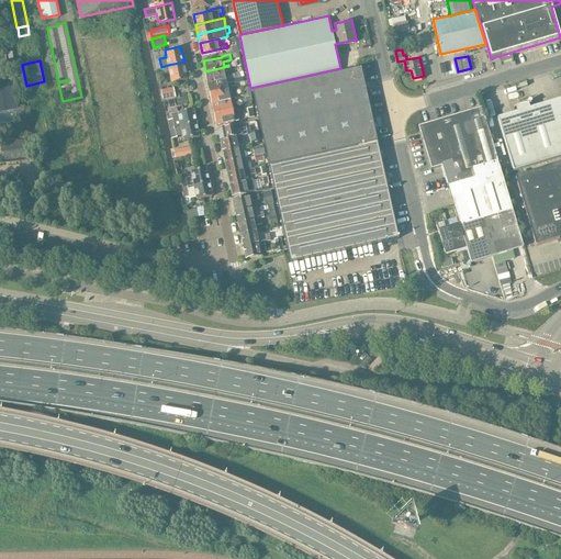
[(184,62),(168,65),(171,81),(188,78),(184,62)]
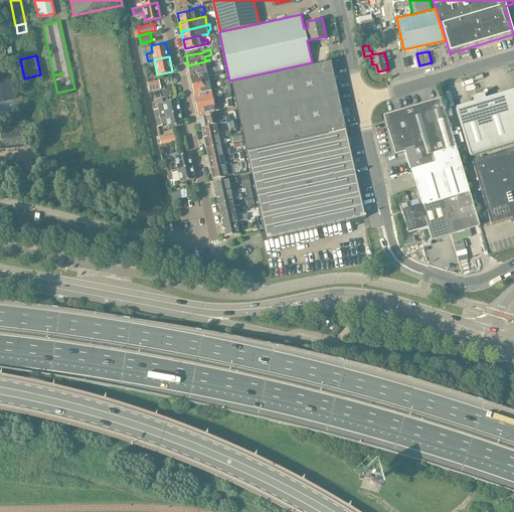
[(209,60),(188,65),(190,71),(190,74),(214,69),(221,68),(220,63),(216,64),(216,65),(206,67),(205,63),(210,62),(209,60)]
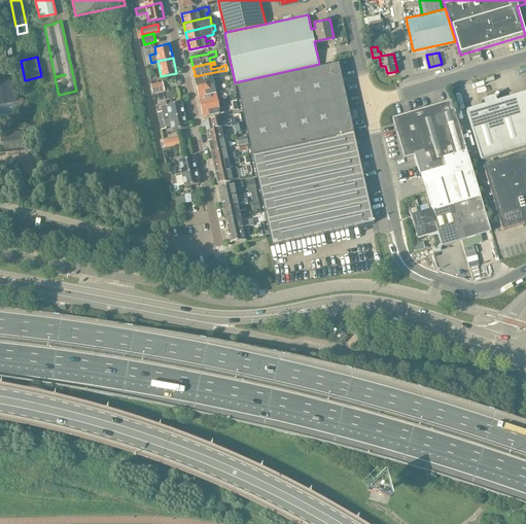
[(238,84),(255,164),(273,243),(374,220),(339,62),(238,84)]
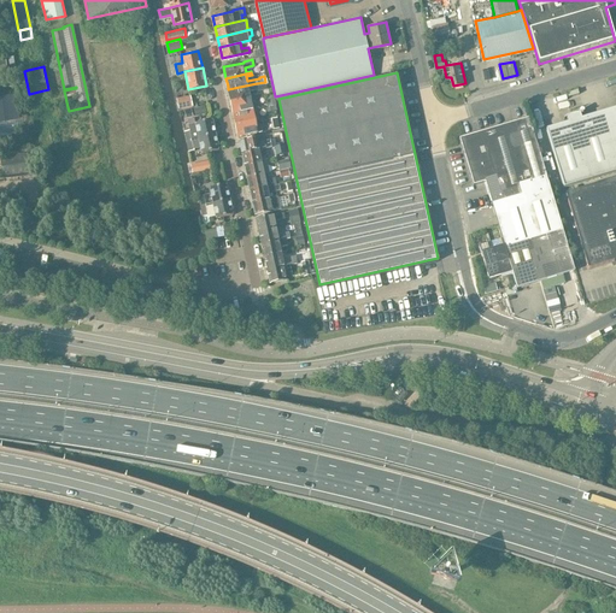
[(257,83),(228,89),(230,100),(251,96),(250,88),(258,87),(257,83)]
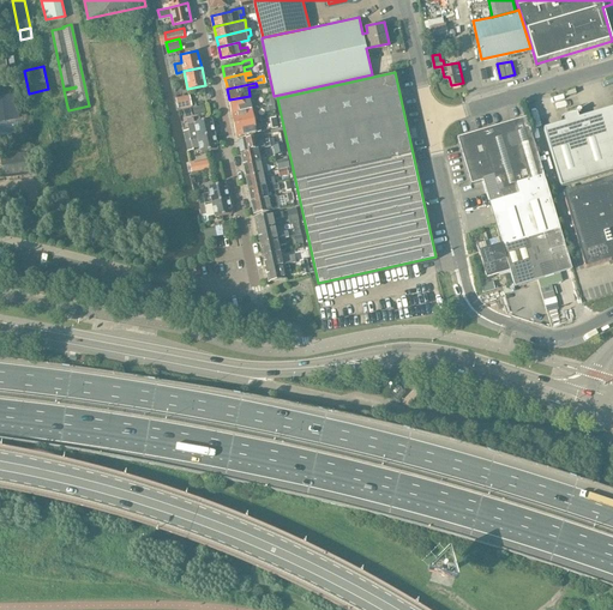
[(18,92),(0,95),(0,120),(20,118),(18,92)]
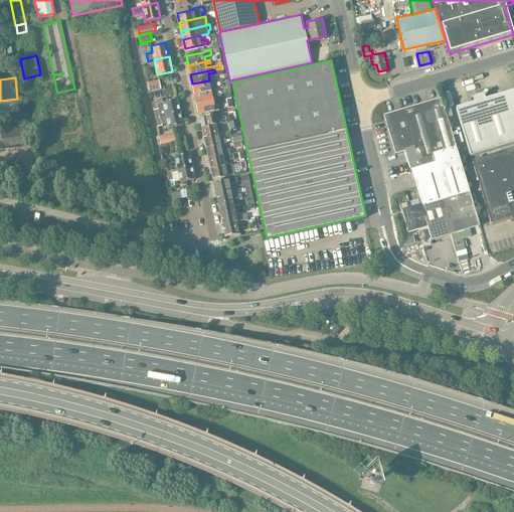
[(150,90),(162,87),(160,77),(148,80),(150,90)]
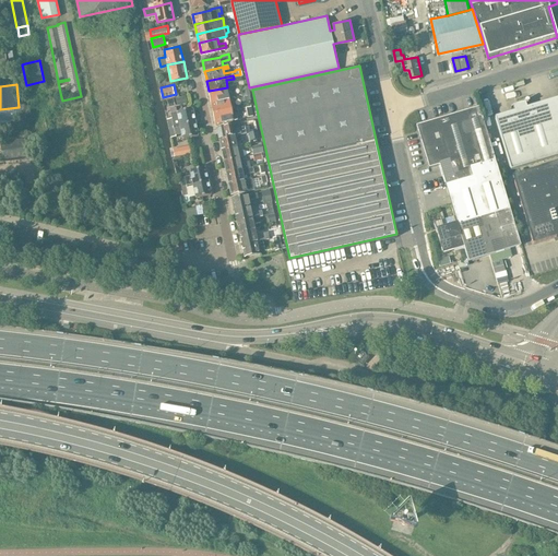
[(227,87),(209,91),(211,102),(235,96),(236,96),(235,92),(228,93),(227,87)]
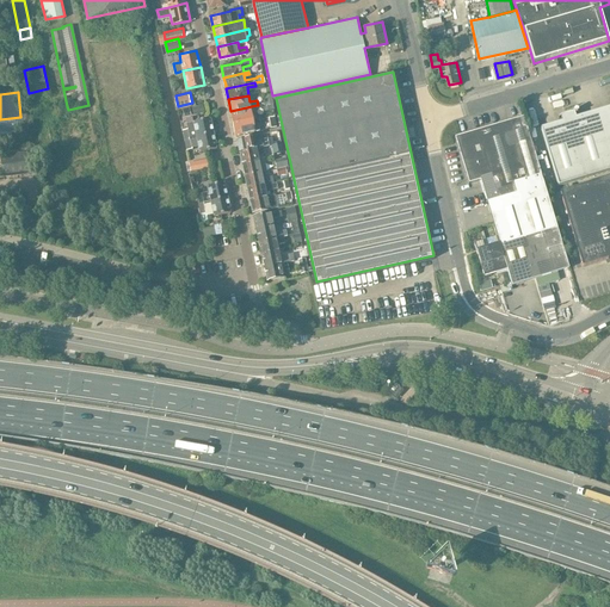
[(192,105),(195,112),(205,110),(204,103),(192,105)]
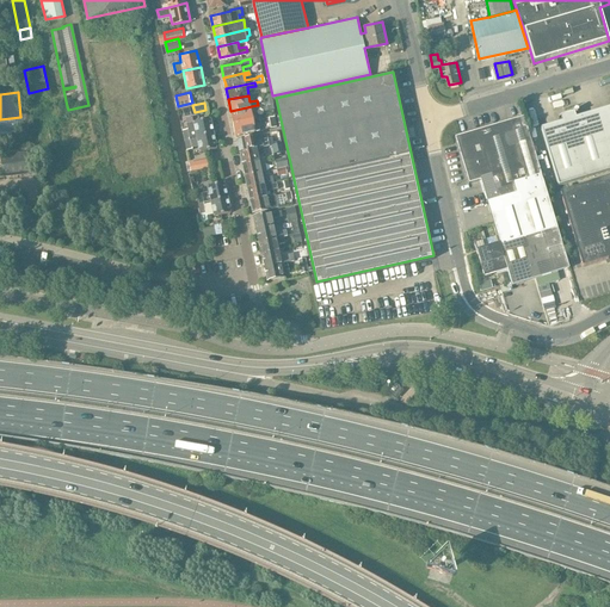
[(609,103),(596,109),(609,154),(609,103)]
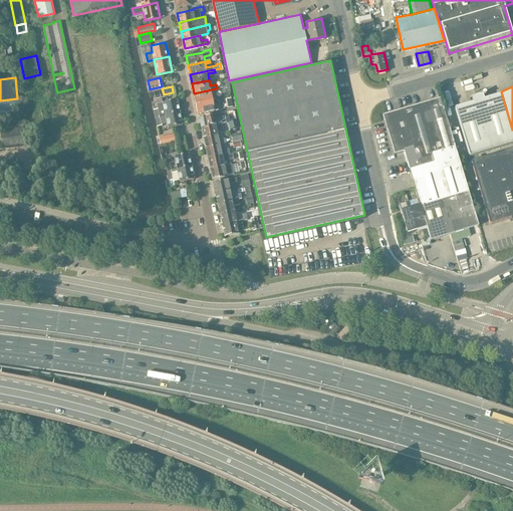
[(216,88),(194,93),(196,102),(213,98),(212,93),(217,92),(216,88)]
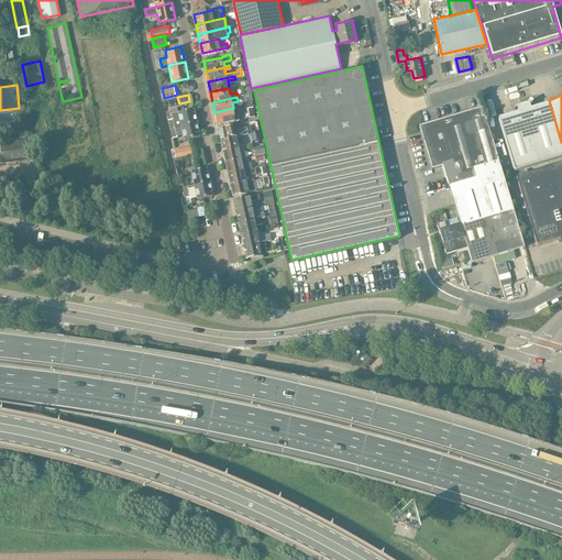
[(535,142),(540,161),(561,154),(561,142),(549,100),(530,106),(529,102),(531,102),(531,101),(529,101),(527,101),(525,101),(522,102),(535,142)]
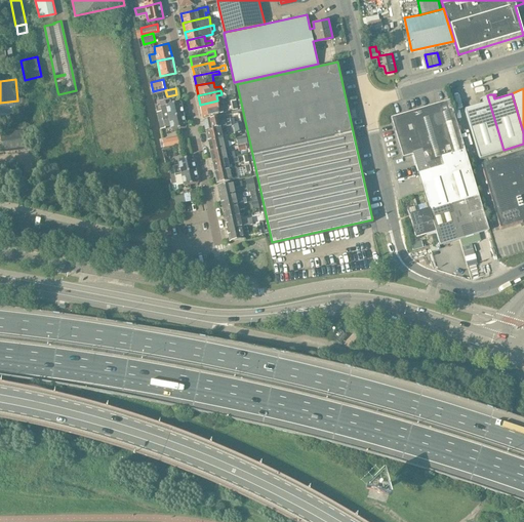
[(465,108),(480,157),(504,150),(498,132),(487,95),(485,96),(483,96),(481,97),(480,99),(482,98),(483,103),(465,108)]
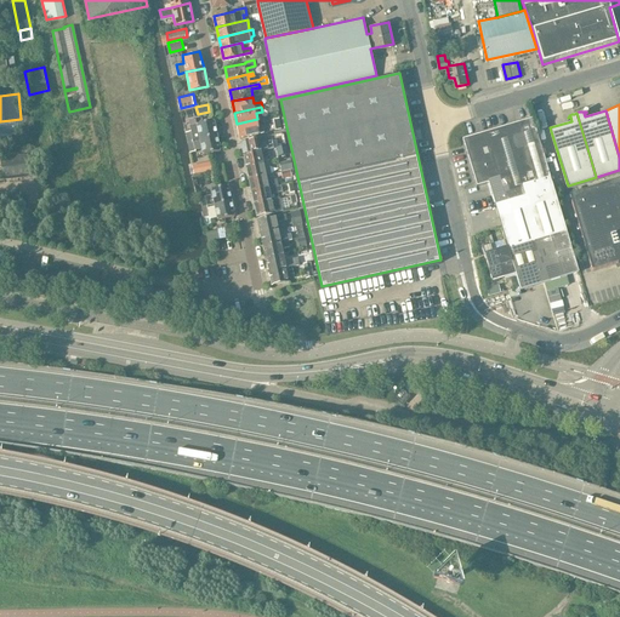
[(519,120),(464,137),(475,173),(477,184),(489,181),(495,203),(507,199),(507,200),(542,190),(539,177),(550,173),(544,152),(533,116),(527,118),(519,120)]
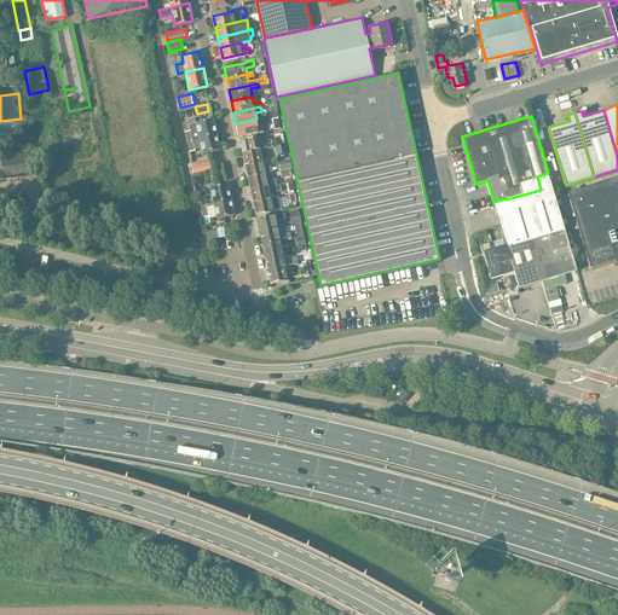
[(191,128),(185,129),(188,139),(217,133),(214,117),(190,123),(191,128)]
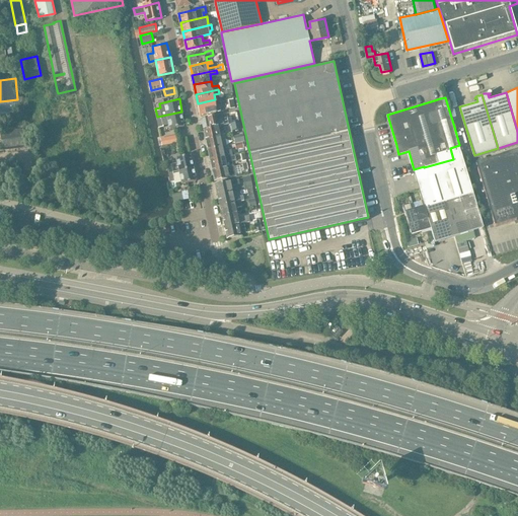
[(215,99),(198,103),(200,114),(201,113),(217,109),(217,108),(221,108),(221,104),(217,105),(215,99)]
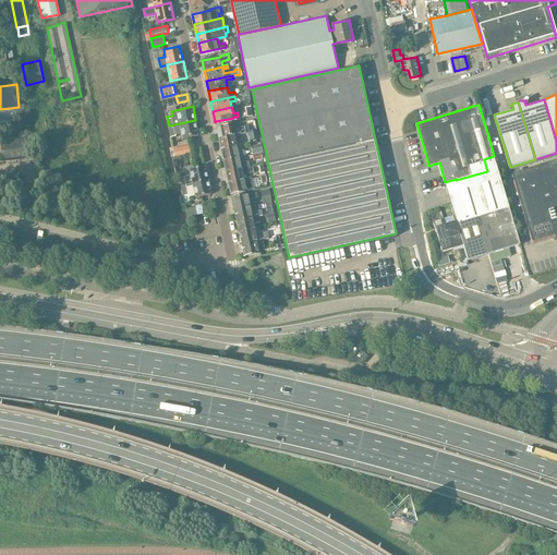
[(171,135),(177,134),(177,133),(181,132),(182,137),(198,134),(195,120),(169,125),(171,135)]
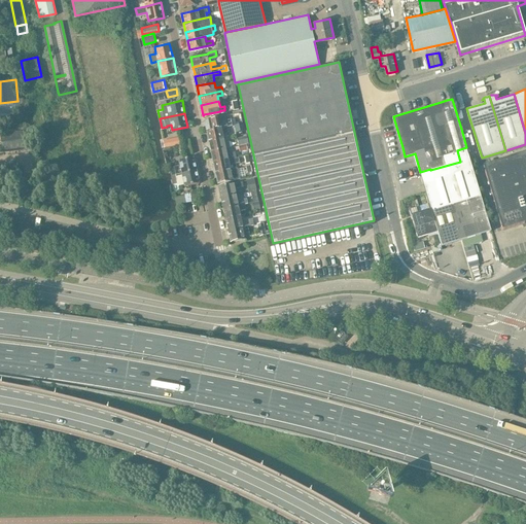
[(205,118),(207,130),(223,126),(223,127),(226,126),(226,125),(234,124),(233,116),(226,118),(225,114),(219,115),(205,118)]
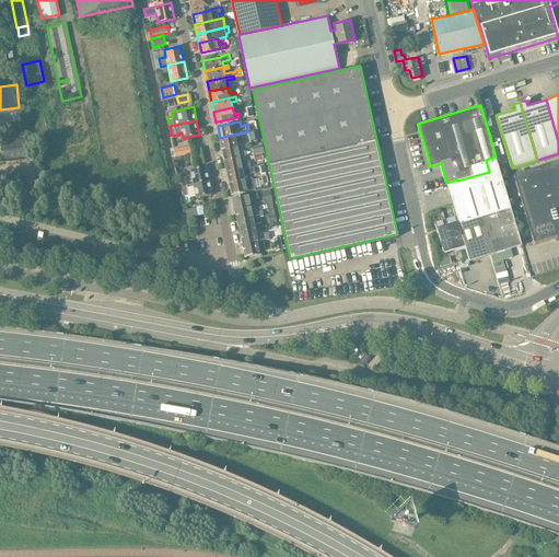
[(220,138),(222,149),(243,144),(242,141),(237,142),(236,138),(242,137),(241,134),(237,135),(237,134),(220,138)]
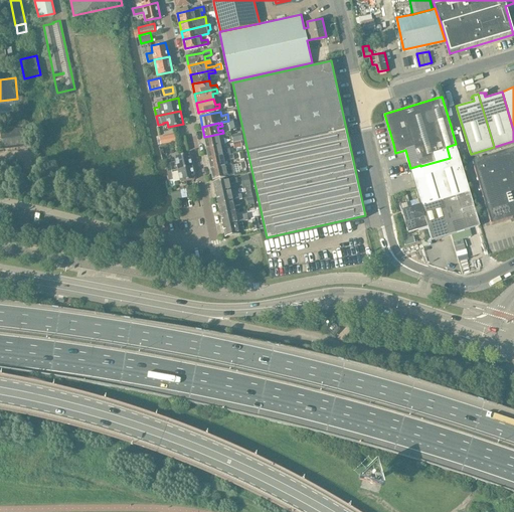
[(0,128),(2,140),(3,147),(26,144),(23,126),(0,128)]
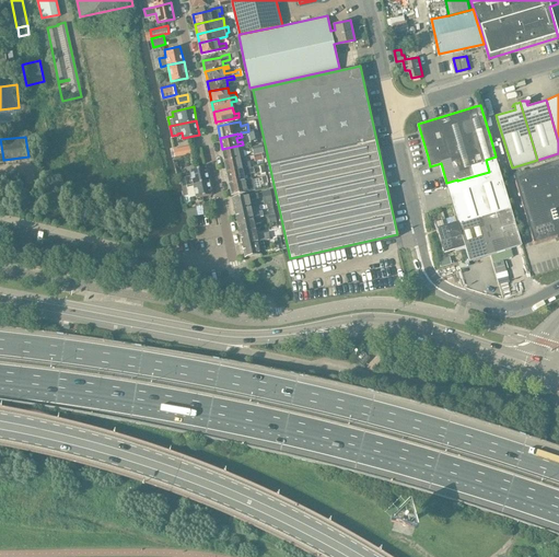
[(254,152),(265,150),(263,142),(252,144),(254,152)]
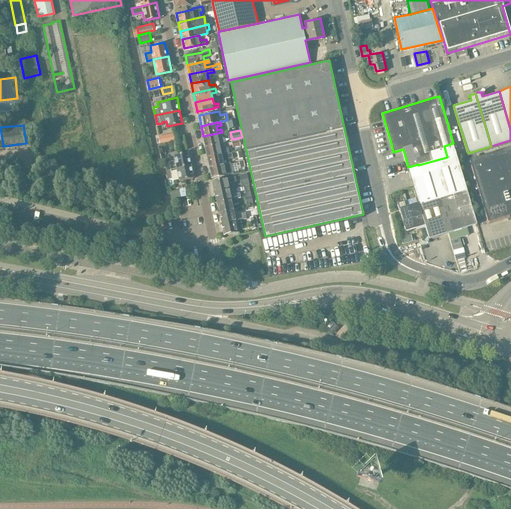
[(203,136),(205,146),(220,143),(218,135),(222,134),(222,132),(203,136)]
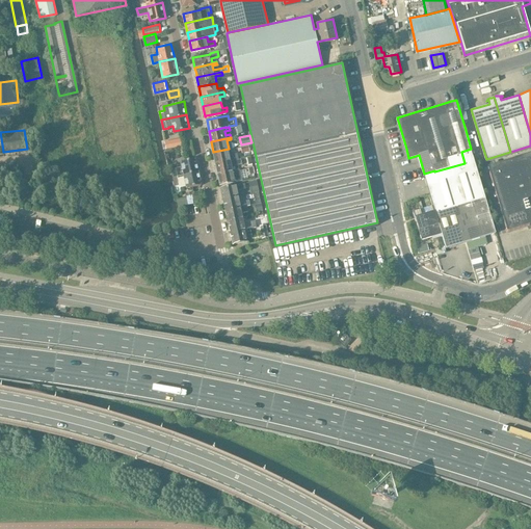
[(184,144),(181,144),(182,152),(186,151),(187,154),(193,153),(190,142),(184,144)]
